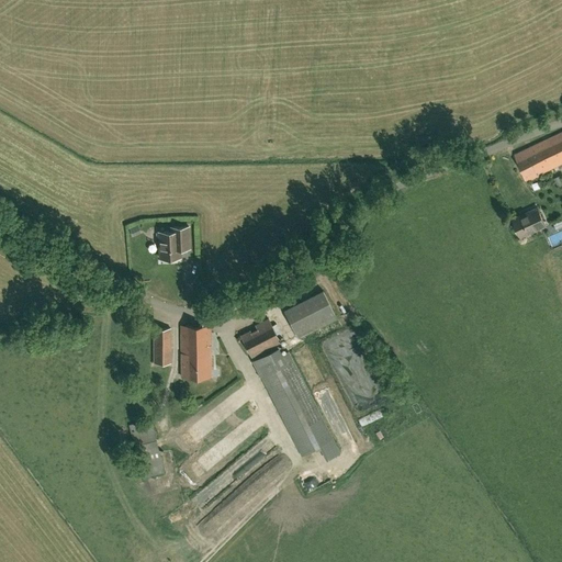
[(561,132),(515,155),(527,181),(544,172),(543,171),(561,163),(561,132)]
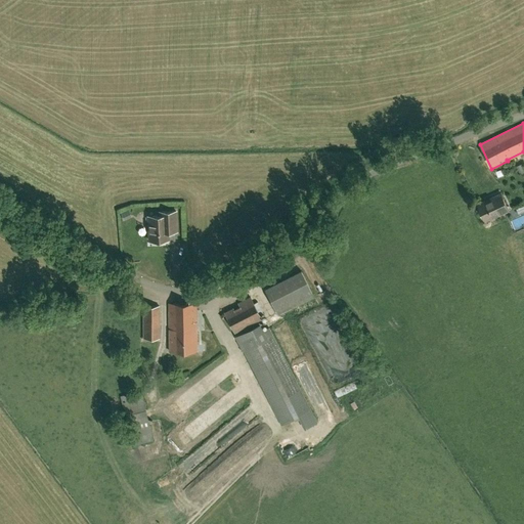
[(486,221),(510,211),(503,193),(479,204),(486,221)]
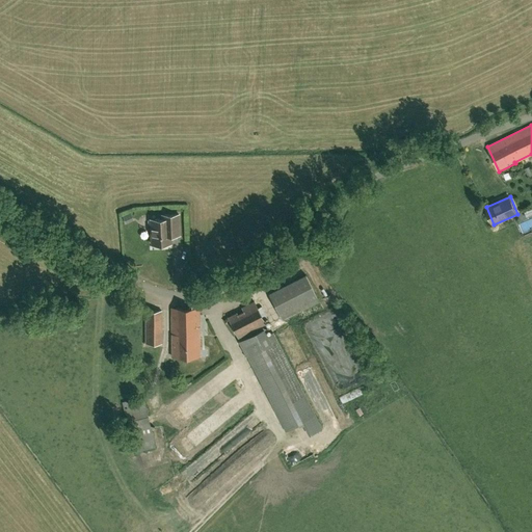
[(180,236),(179,215),(162,216),(162,220),(152,220),(153,245),(170,244),(170,236),(180,236)]
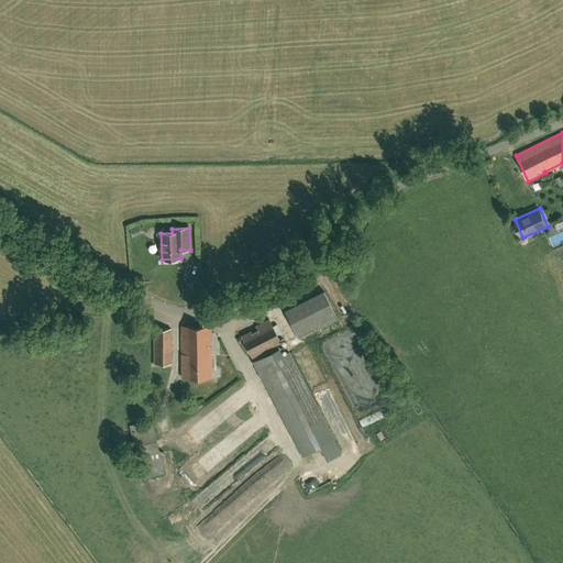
[(338,318),(323,291),(284,311),(298,339),(338,318)]
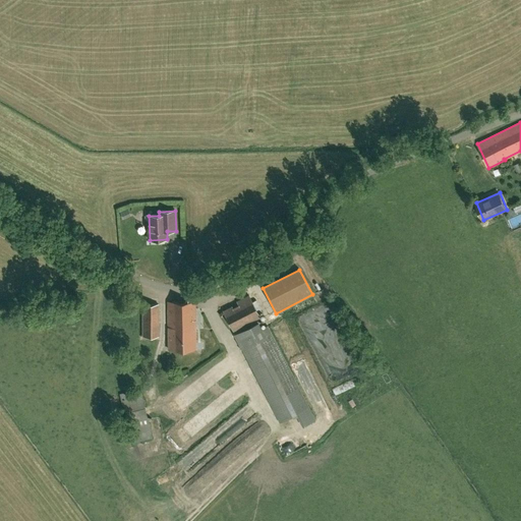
[(241,327),(242,329),(261,319),(248,296),(236,302),(238,304),(232,307),(231,306),(223,310),(233,331),(241,327)]
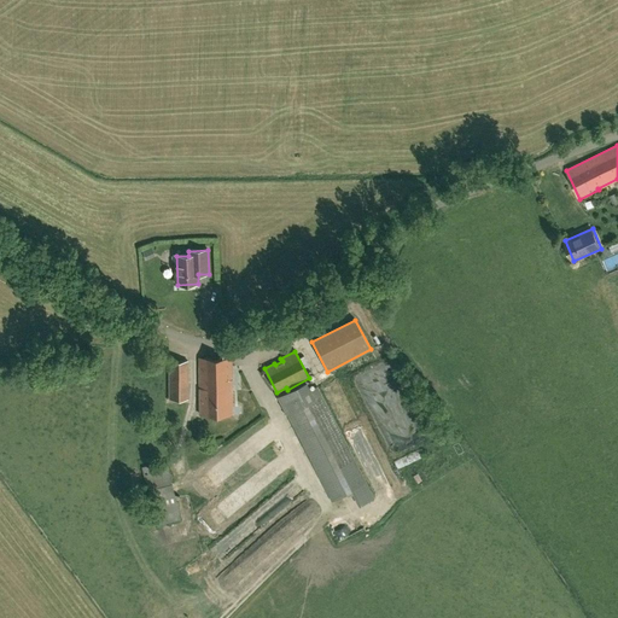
[(232,406),(233,359),(199,359),(199,414),(233,414),(234,415),(238,415),(240,414),(240,406),(232,406)]
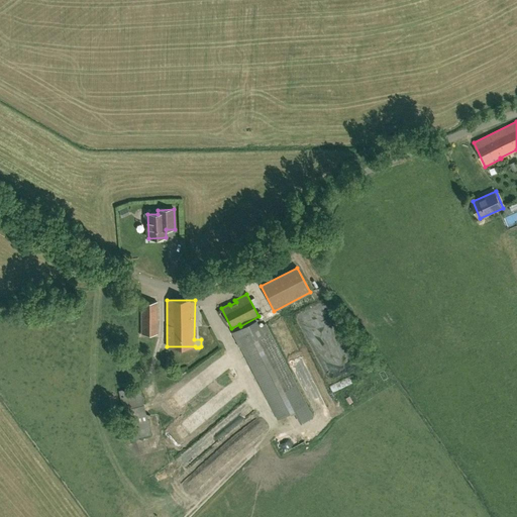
[(159,333),(159,302),(159,301),(141,301),(141,333),(159,333)]
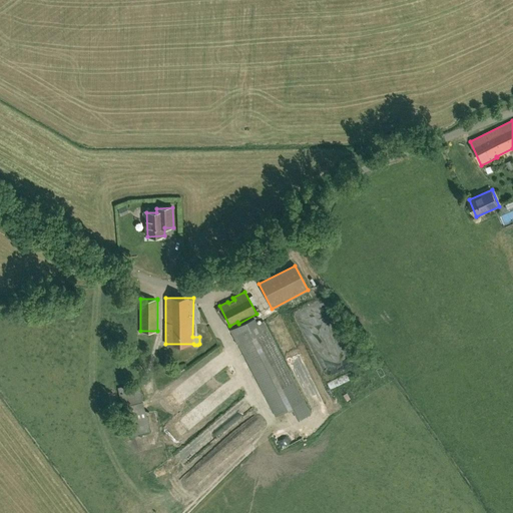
[(231,330),(275,415),(304,401),(264,322),(257,325),(253,318),(231,330)]
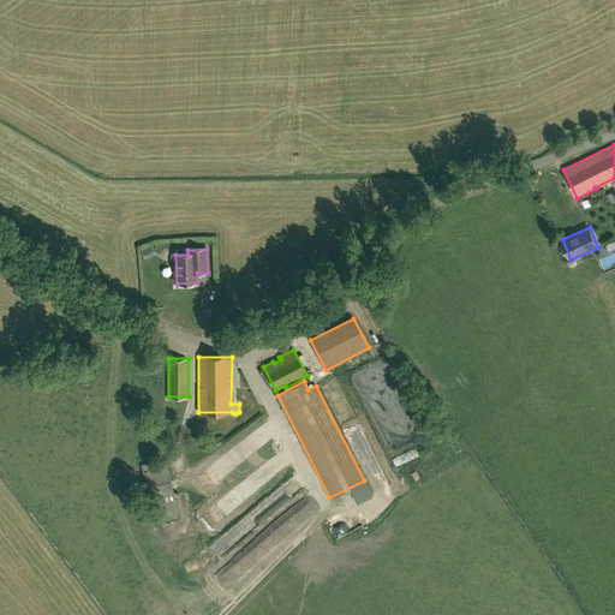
[(424,447),(395,459),(399,466),(427,454),(424,447)]
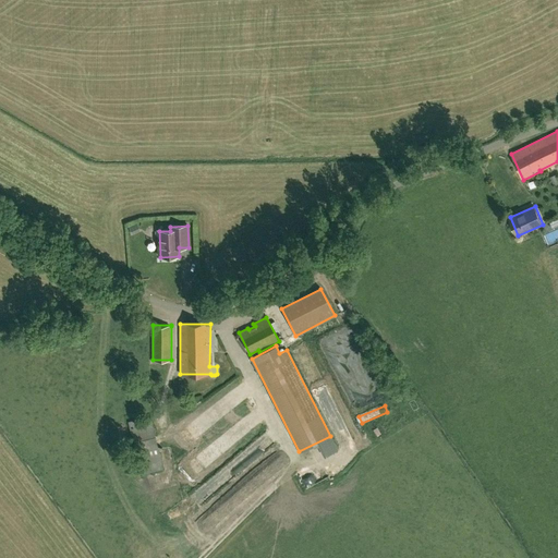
[(162,469),(150,416),(128,422),(142,474),(162,469)]
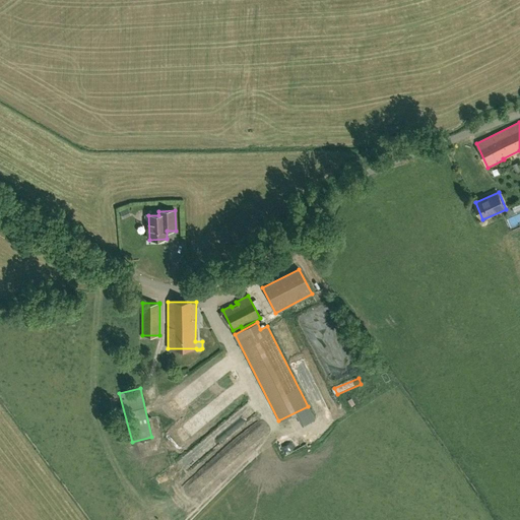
[(286,434),(278,439),(288,454),(296,449),(286,434)]
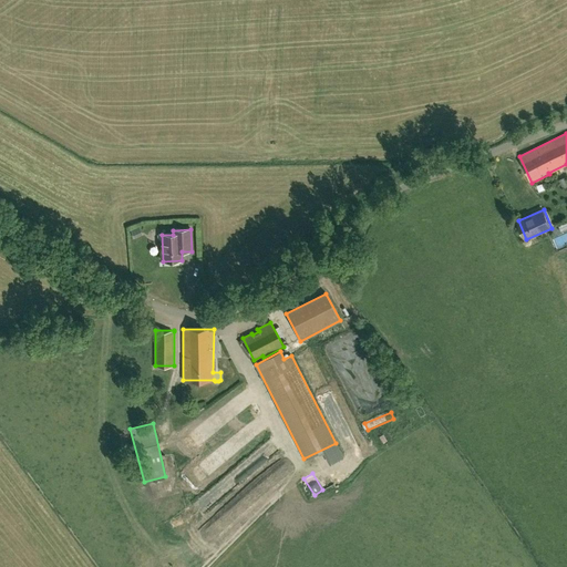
[(328,497),(336,504),(342,496),(333,490),(328,497)]
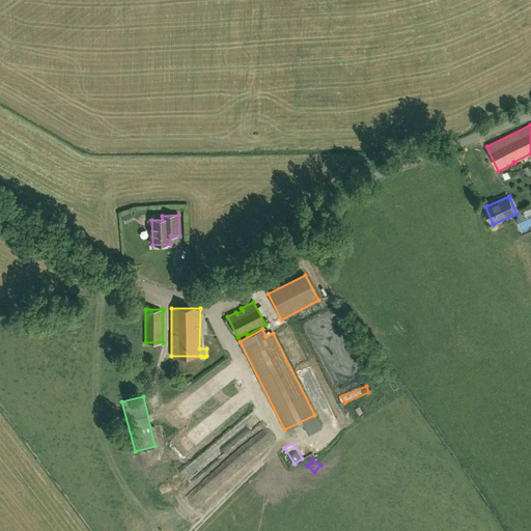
[(278,469),(284,474),(288,468),(283,464),(278,469)]
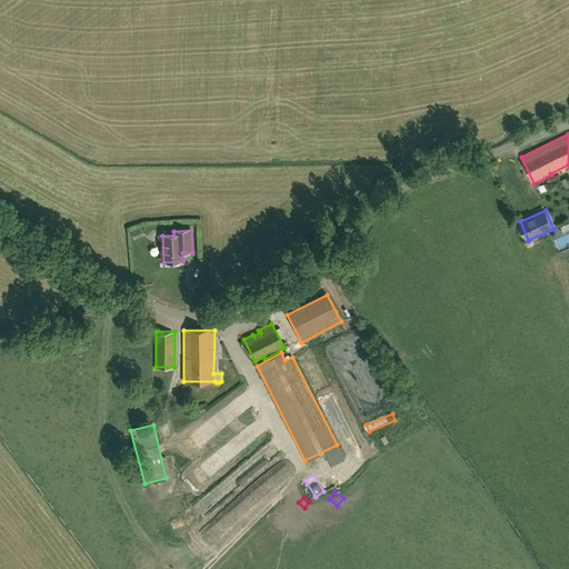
All buildings are outlined.
